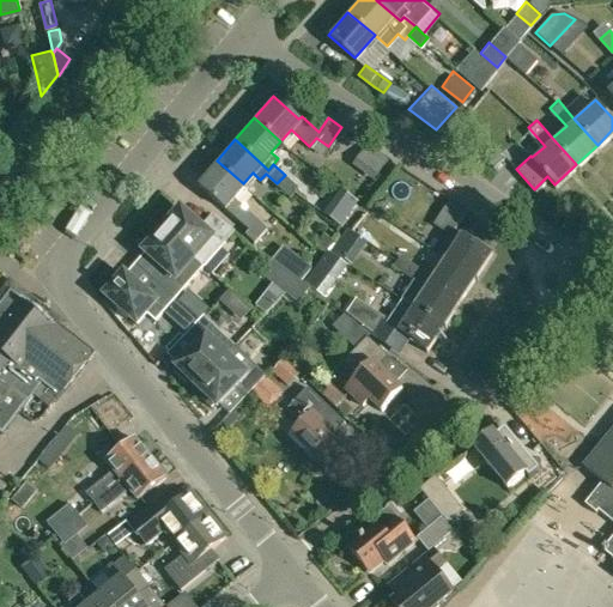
[(490,143),(479,153),(495,164),(503,157),(490,143)]
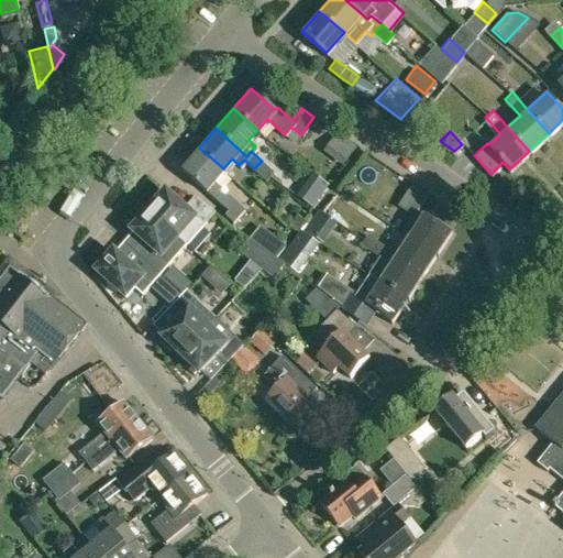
[(213,181),(223,168),(199,148),(181,167),(228,209),(224,214),(232,220),(243,207),(213,181)]
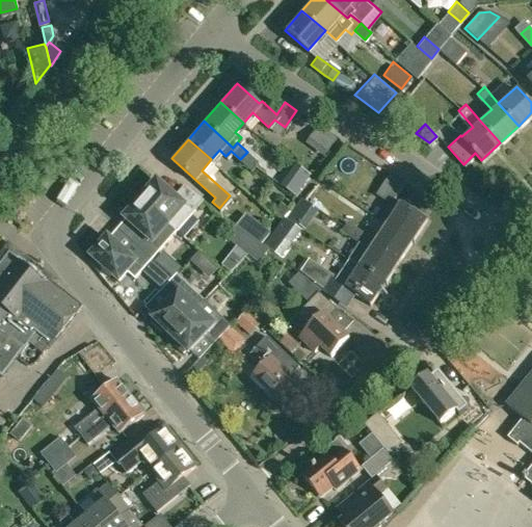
[(257,160),(247,152),(240,159),(250,168),(257,160)]
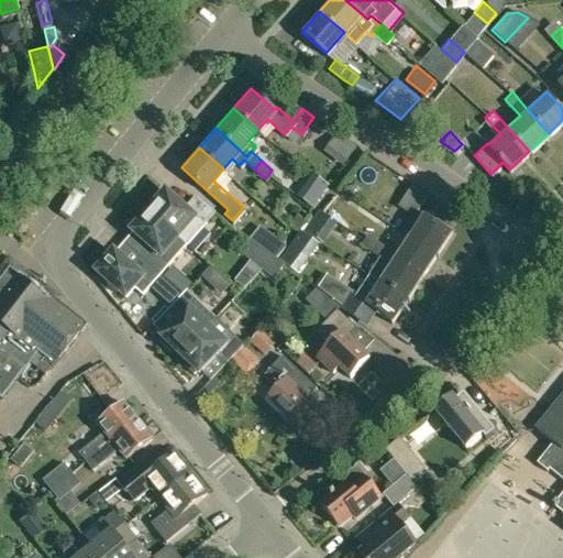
[(310,171),(301,183),(318,196),(328,184),(310,171)]
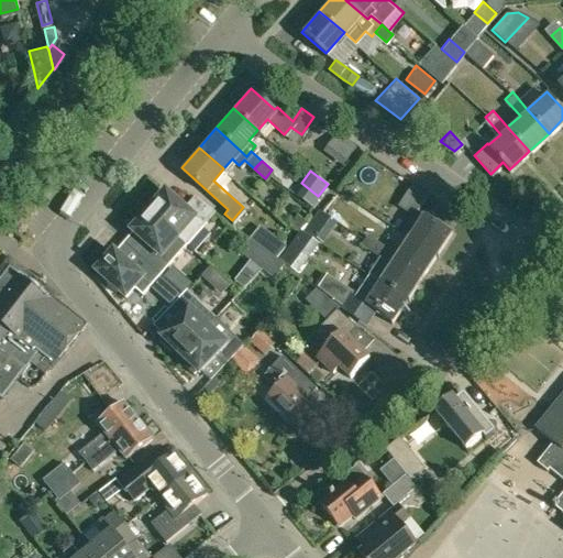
[(401,229),(408,234),(435,252),(450,230),(416,207),(427,190),(410,181),(396,203),(414,214),(401,229)]
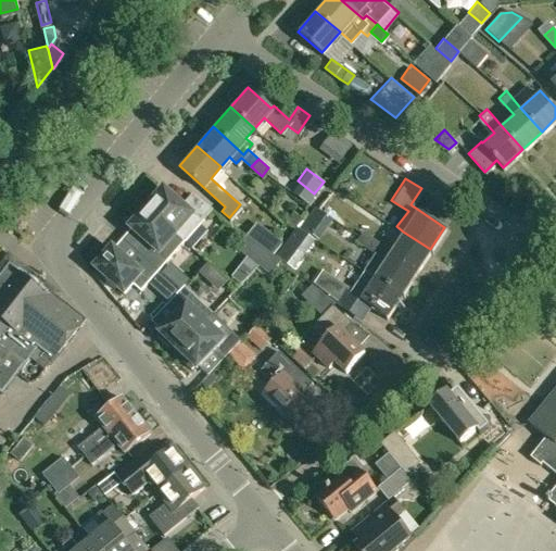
[(153,197),(147,204),(185,238),(212,208),(193,190),(184,202),(164,185),(162,187),(159,184),(150,193),(153,197)]
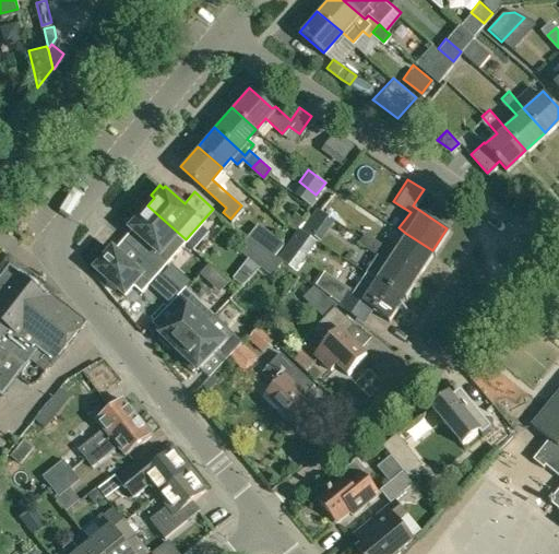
[(140,251),(159,269),(186,239),(147,205),(141,213),(138,211),(129,221),(132,223),(130,225),(149,242),(140,251)]
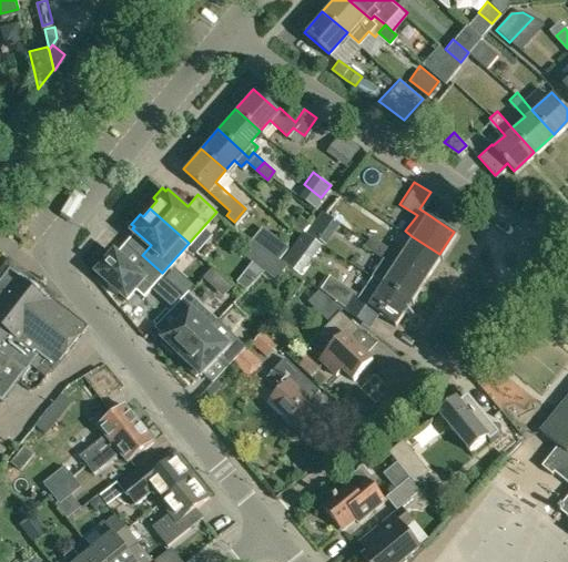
[(292,223),(301,230),(303,228),(310,220),(301,213),(292,223)]
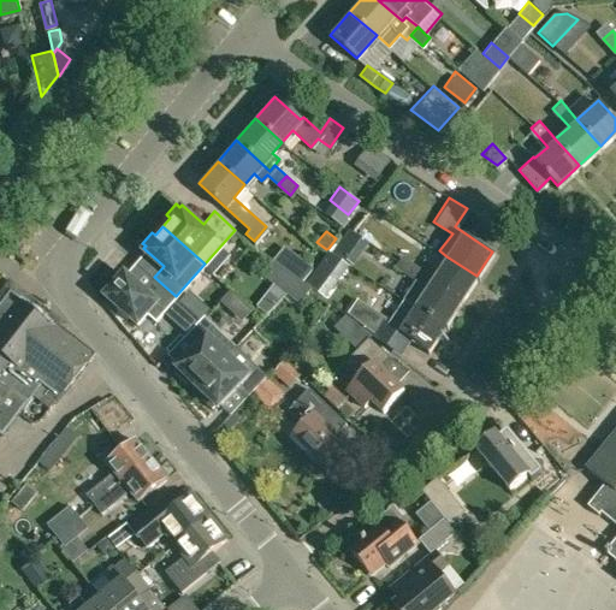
[(289,267),(300,277),(302,278),(314,265),(300,253),(289,267)]
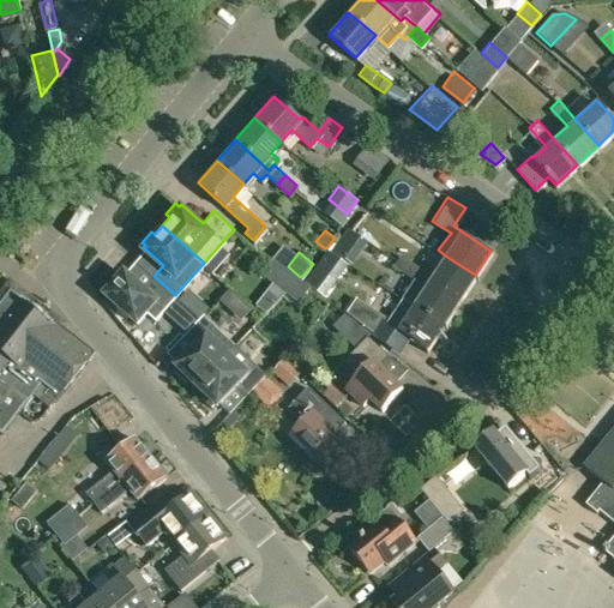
[(392,263),(405,271),(413,262),(399,252),(392,263)]
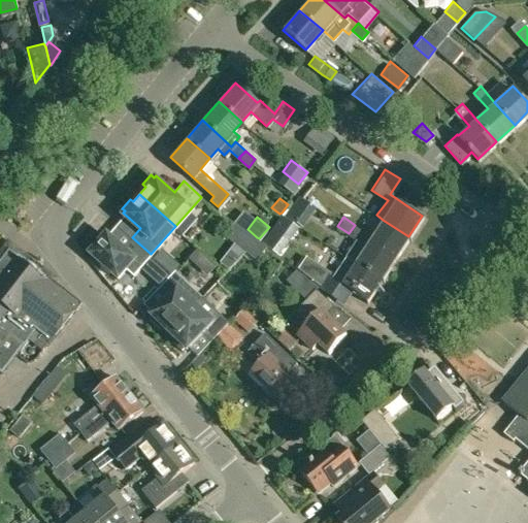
[(362,235),(395,257),(408,236),(383,220),(374,232),(366,226),(363,230),(365,232),(362,235)]
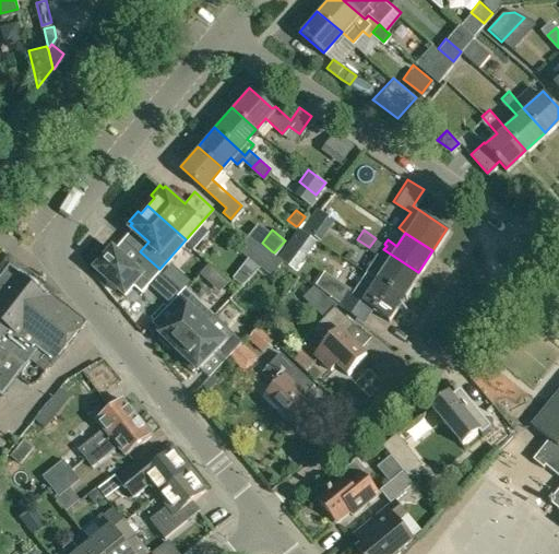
[(285,242),(275,252),(294,268),(306,252),(287,238),(285,242)]
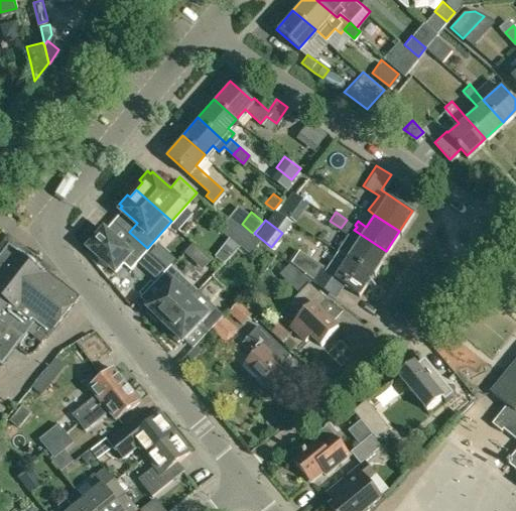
[(336,248),(339,249),(348,255),(372,271),(386,251),(354,230),(357,227),(355,225),(347,220),(341,228),(347,232),(336,248)]
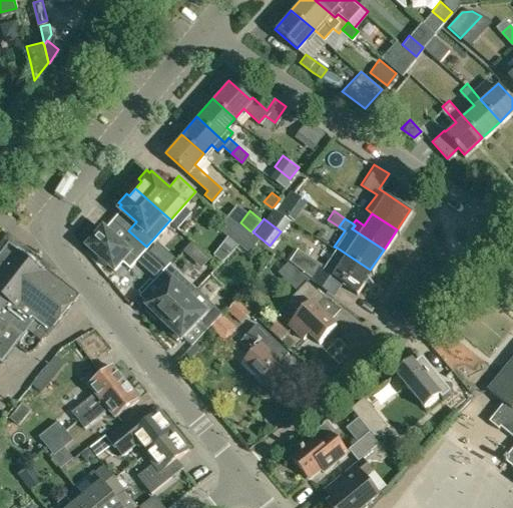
[(230,234),(239,240),(249,230),(240,222),(230,234)]
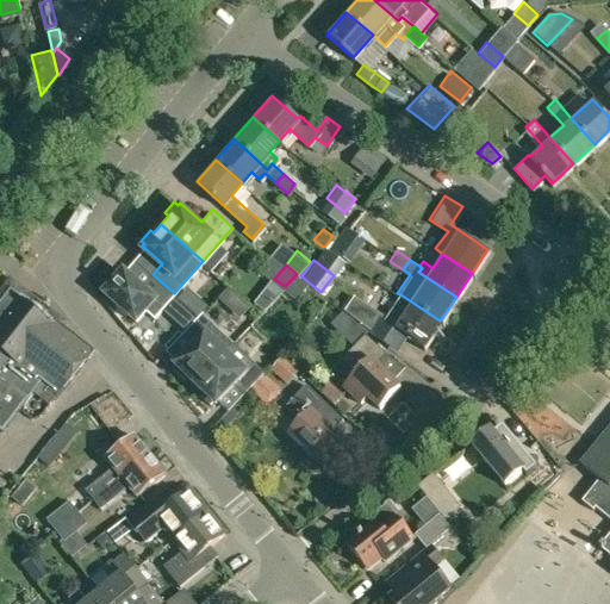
[(143,285),(125,269),(123,267),(122,269),(118,266),(109,276),(112,280),(104,290),(117,302),(116,303),(126,312),(128,311),(137,318),(147,307),(155,316),(174,293),(153,274),(143,285)]
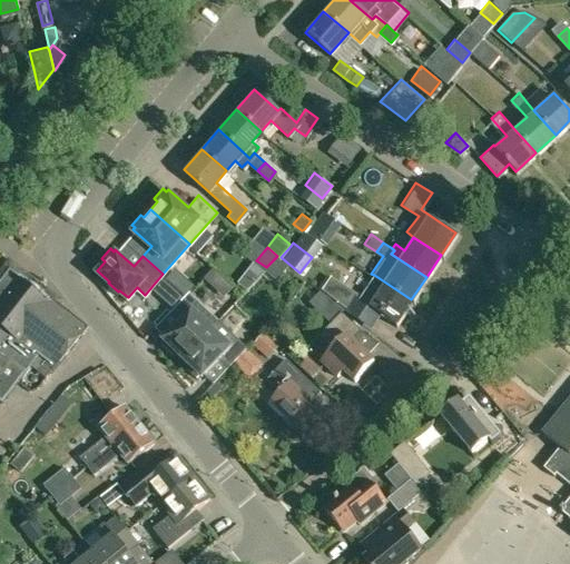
[(0,265),(0,396),(17,375),(19,377),(41,348),(48,354),(41,363),(50,369),(86,326),(59,305),(65,297),(9,254),(0,265)]
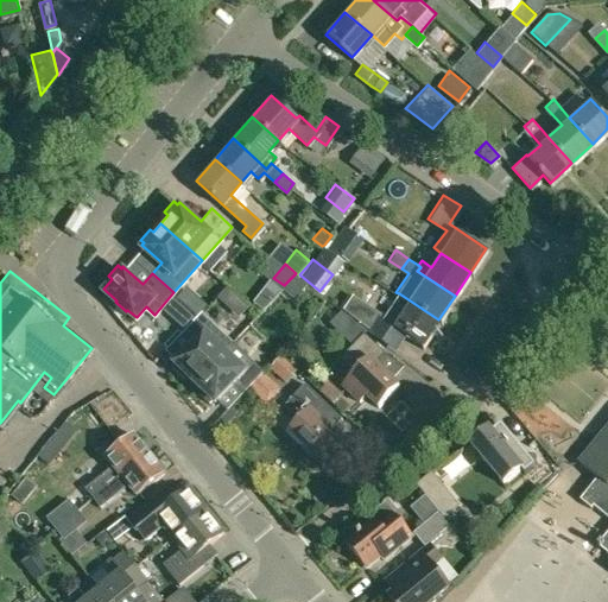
[(308,282),(298,274),(296,273),(284,285),(297,296),(308,282)]
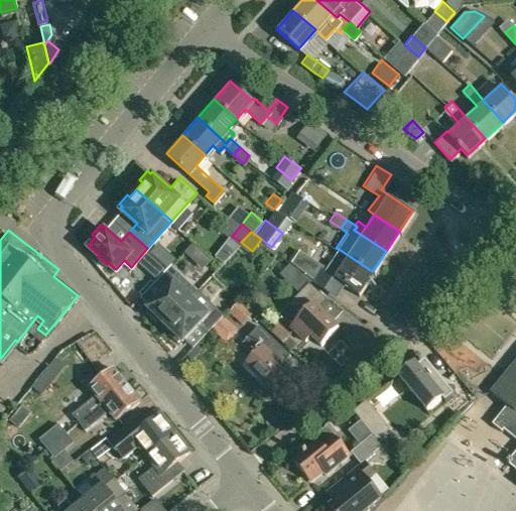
[(291,260),(304,270),(314,277),(324,264),(300,247),(291,260)]
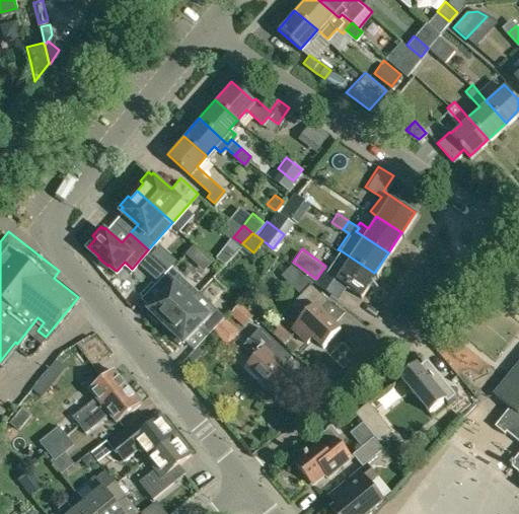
[(326,271),(336,277),(360,293),(374,273),(350,257),(341,250),(326,271)]
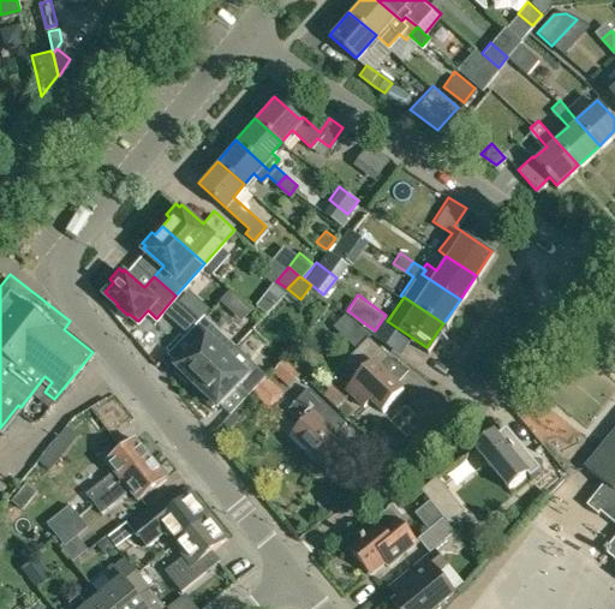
[(201,298),(192,309),(201,317),(210,306),(201,298)]
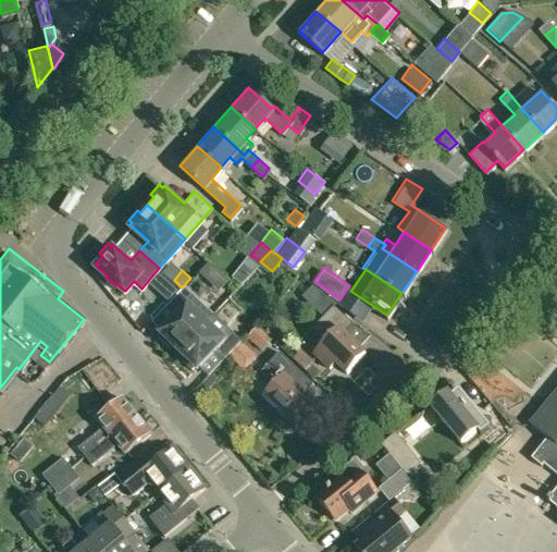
[(172,282),(162,293),(170,299),(180,290),(172,282)]
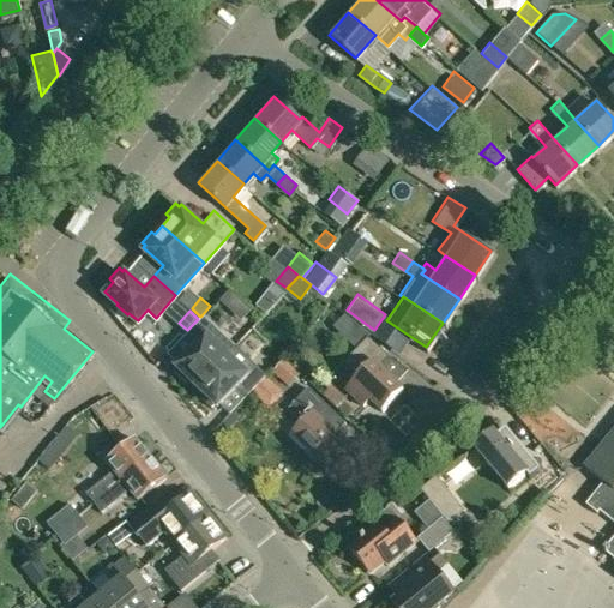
[(188,374),(197,383),(235,342),(204,312),(198,319),(187,330),(184,333),(194,344),(176,362),(178,365),(174,368),(185,378),(188,374)]
